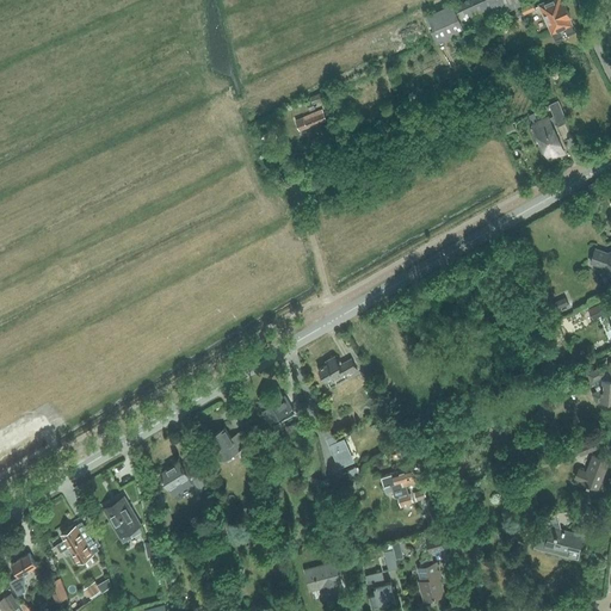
[(452,4),(425,17),(434,37),(437,44),(464,31),(464,29),(477,23),(477,24),(520,5),(528,2),(526,0),(470,0),(467,2),(454,7),(452,4)]
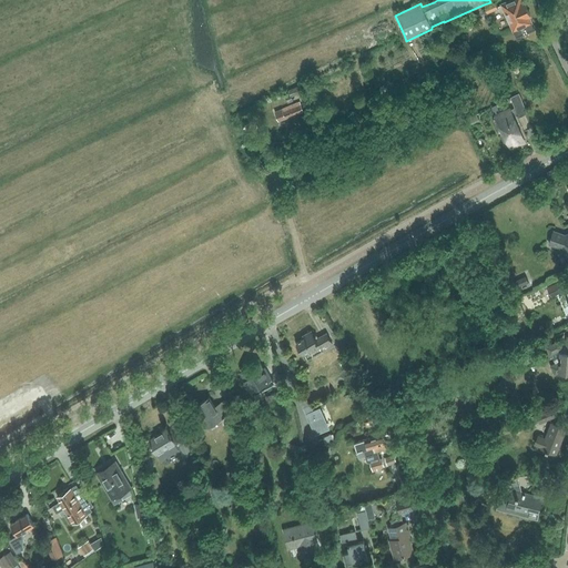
[(490,2),(484,4),(487,13),(498,8),(494,0),(490,2)]
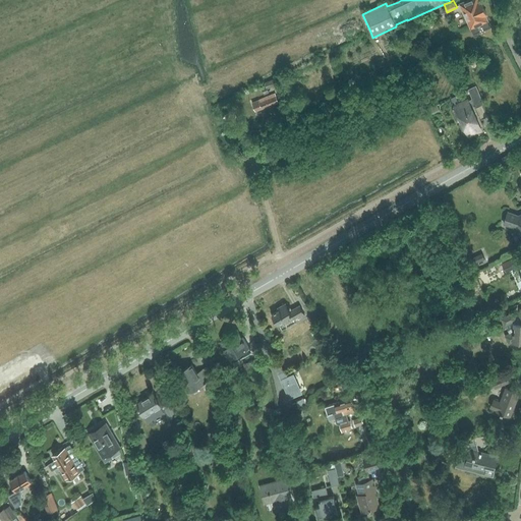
[(468,0),(460,4),(473,34),(489,26),(484,15),(486,14),(480,1),(478,2),(477,0),(468,0)]
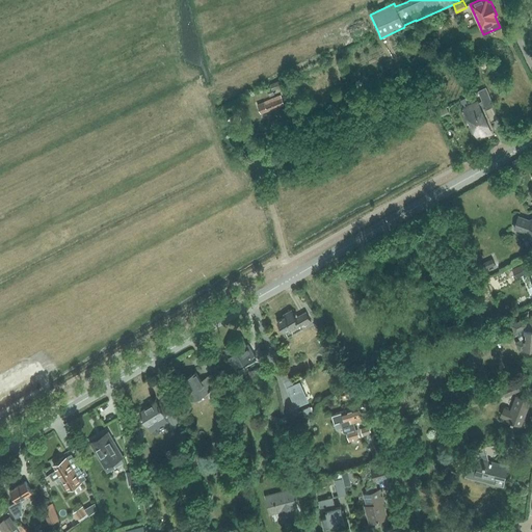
[(267,90),(269,97),(274,95),(274,92),(278,91),(277,89),(284,86),(282,80),(270,85),(271,88),(267,90)]
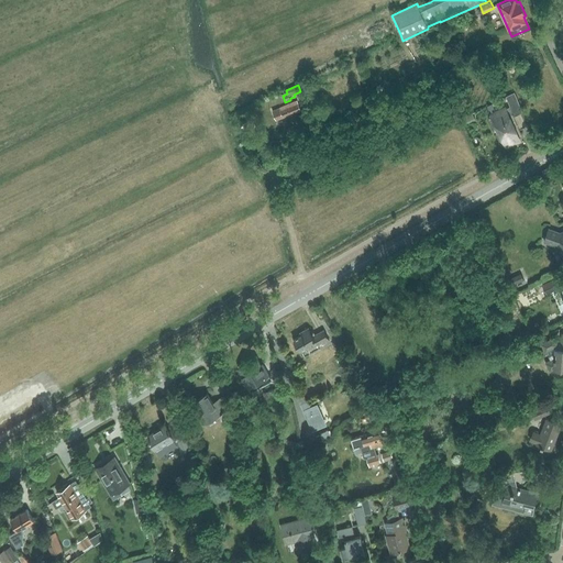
[(494,118),(489,120),(494,130),(498,128),(500,134),(497,136),(501,146),(505,144),(506,146),(519,140),(517,135),(521,133),(517,125),(514,127),(509,118),(522,112),(514,92),(506,97),(510,107),(505,110),(493,116),(494,118)]
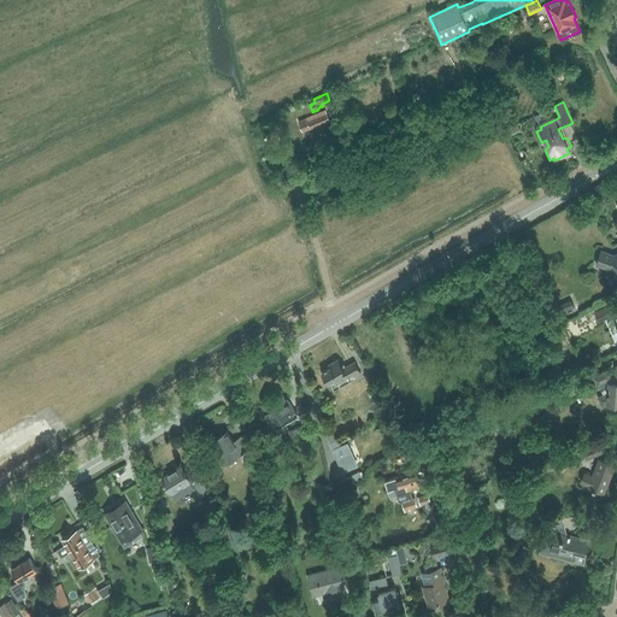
[(325,110),(298,121),(303,133),(330,121),(325,110)]
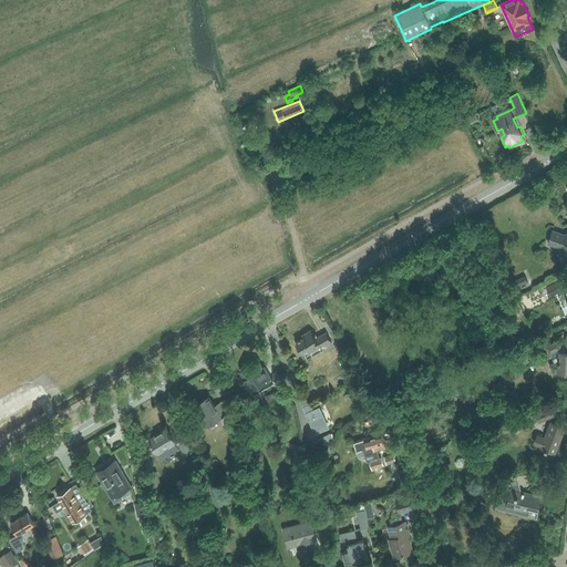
[(475,113),(464,119),(467,125),(478,121),(475,113)]
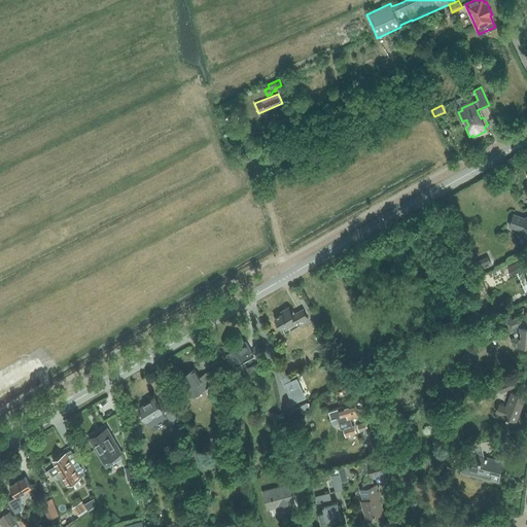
[(295,115),(284,121),(287,128),(288,128),(290,132),(300,126),(297,123),(299,121),(295,115)]
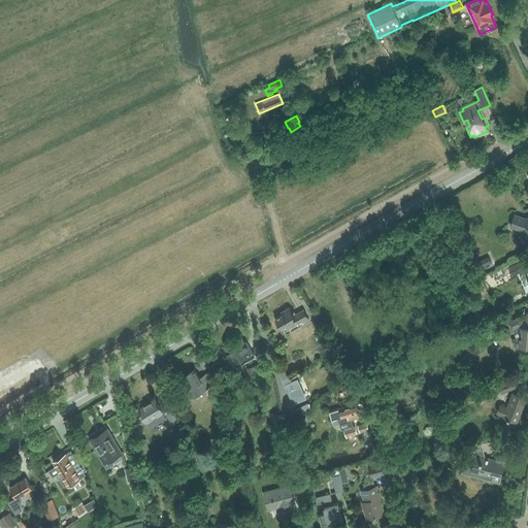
[(520,229),(527,244),(527,218),(526,220),(515,216),(510,227),(519,230),(520,229)]
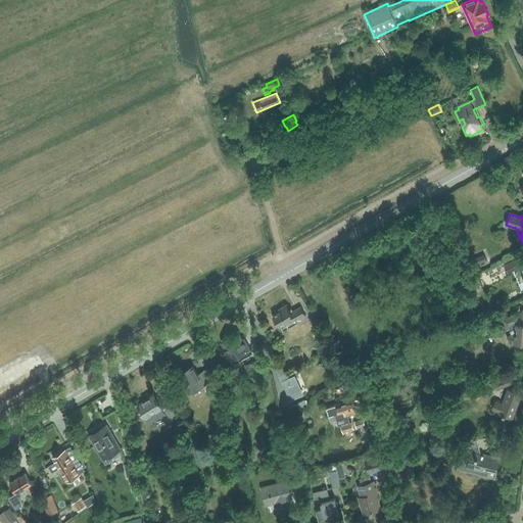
[(483,254),(473,259),(476,265),(486,260),(483,254)]
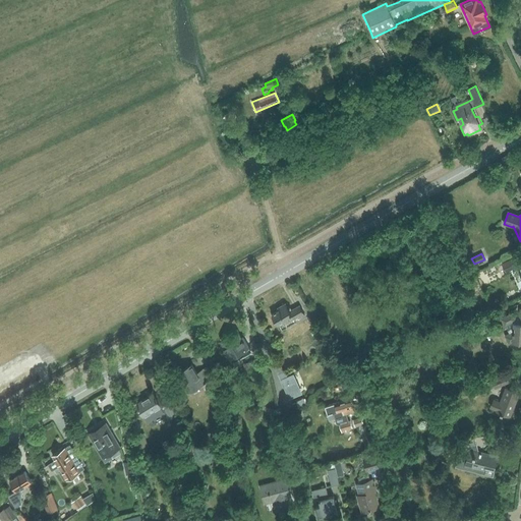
[(517,256),(502,264),(506,272),(517,267),(520,265),(520,264),(517,256)]
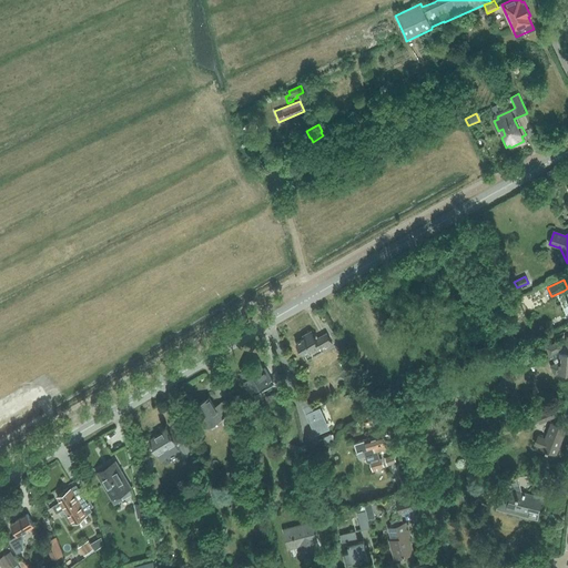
[(321,351),(332,344),(326,334),(316,340),(311,332),(303,336),(304,338),(296,343),(302,354),(311,350),(312,352),(320,348),(321,351)]
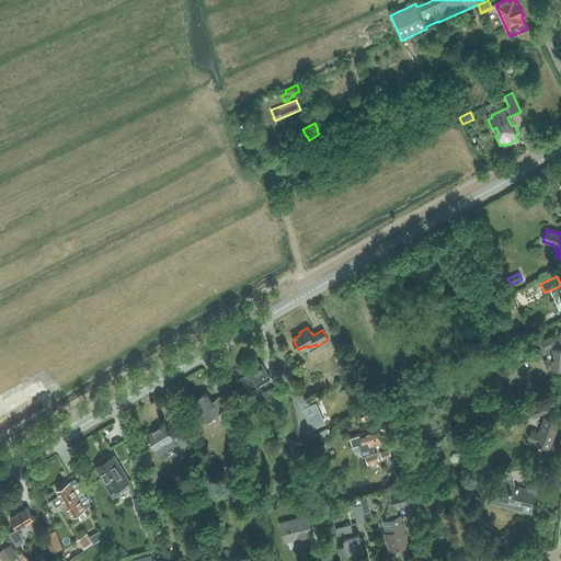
[(560,332),(560,333),(559,341),(556,342),(552,336),(538,343),(542,352),(545,351),(549,358),(544,362),(548,370),(551,368),(560,368),(560,332)]
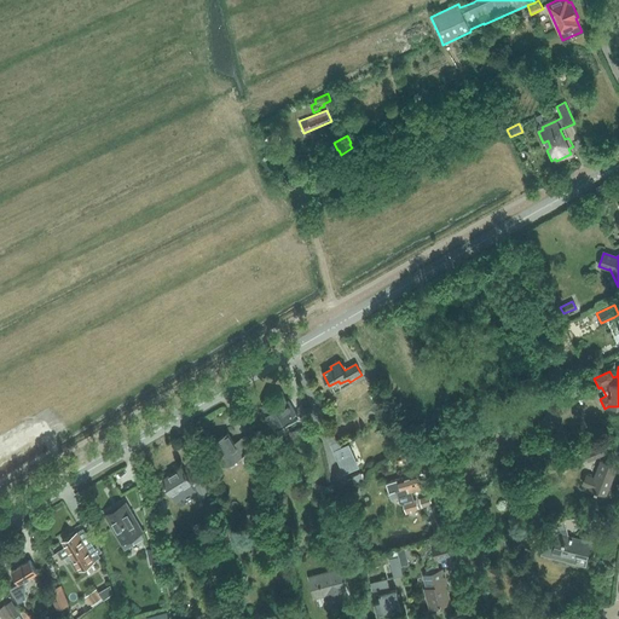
[(282,394),(262,405),(277,429),(294,420),(298,417),(295,414),(289,400),(287,403),(282,394)]
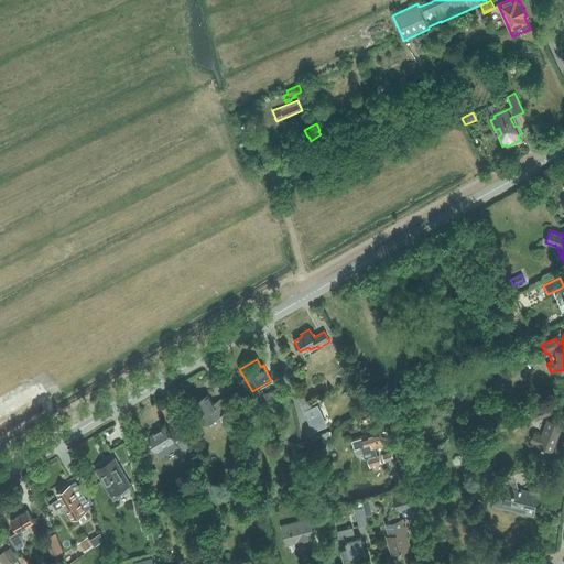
[(263,393),(268,411),(272,410),(273,412),(283,410),(278,390),(263,393)]
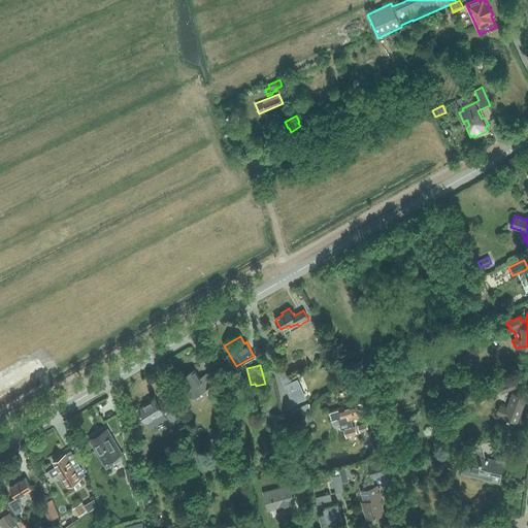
[(276,369),(282,380),(288,377),(283,366),(276,369)]
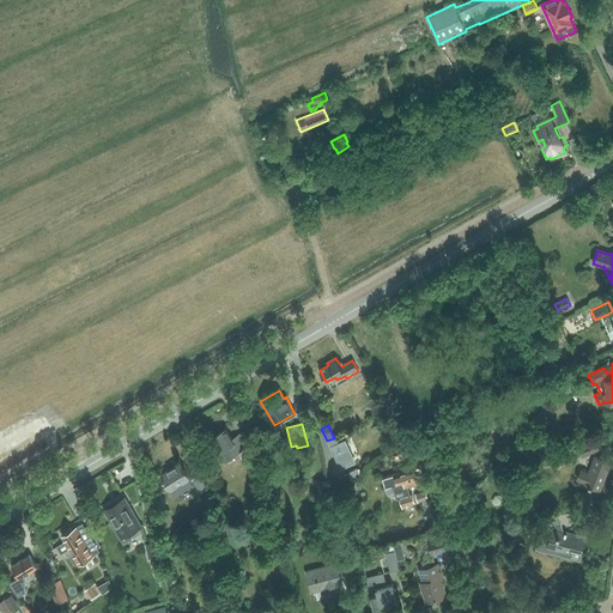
[(210,438),(219,453),(218,453),(223,462),(230,457),(229,456),(246,447),(238,435),(231,438),(226,429),(210,438)]
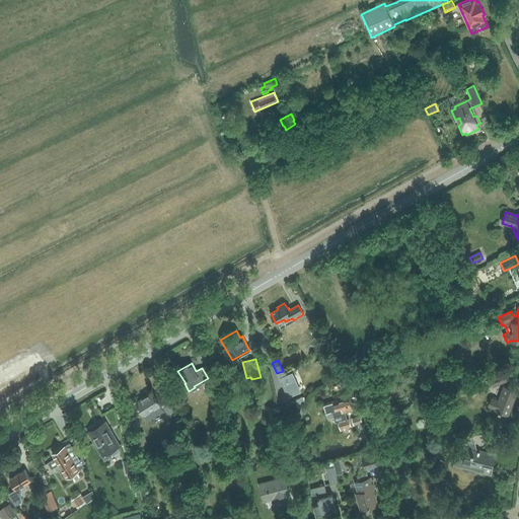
[(280,378),(288,396),(300,391),(292,373),(280,378)]
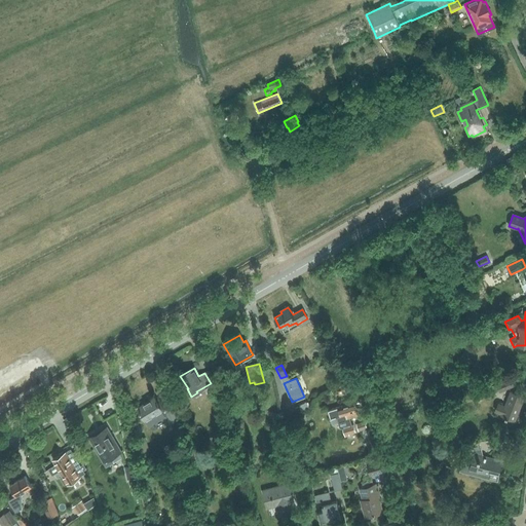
[(499,392),(515,386),(511,378),(502,381),(501,378),(494,381),(496,384),(492,386),(495,393),(499,392)]
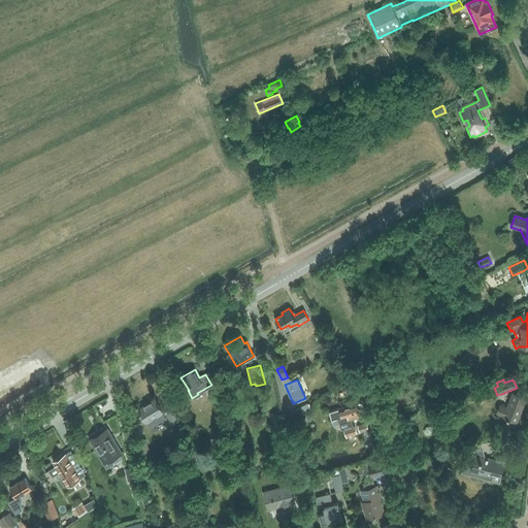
[(513,393),(507,406),(500,404),(496,414),(503,417),(517,423),(526,398),(513,393)]
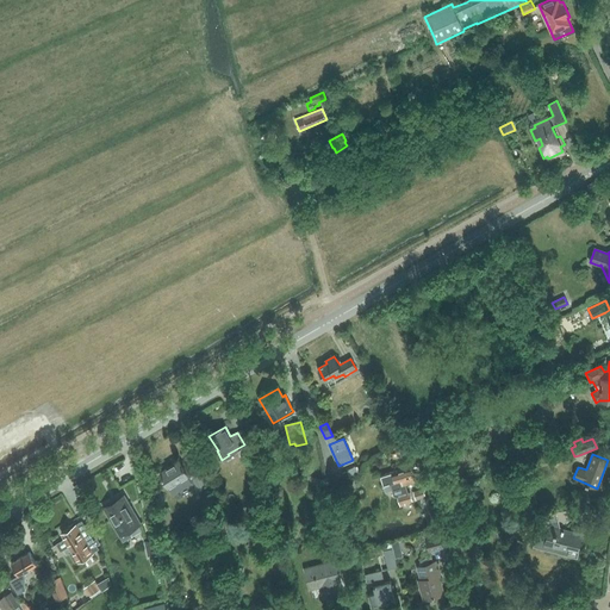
[(180,462),(160,474),(168,487),(173,495),(192,483),(193,485),(195,484),(197,491),(205,490),(200,471),(197,472),(194,459),(187,461),(188,466),(184,468),(180,462)]
